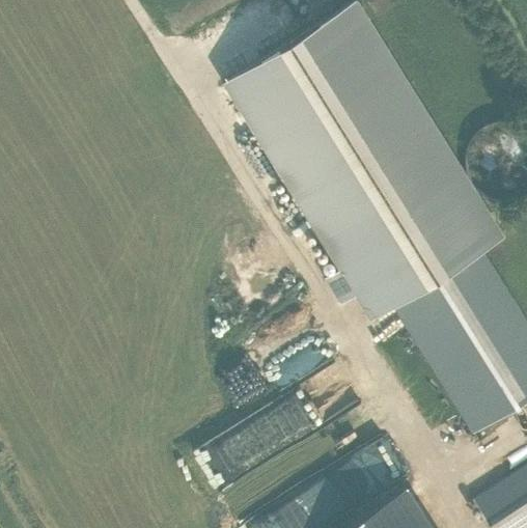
[(526,467),(476,501),(493,527),(526,527),(526,317),(487,253),(507,241),(360,3),(223,87),(340,276),(328,283),(343,308),(358,300),(373,325),(398,309),(475,433),(526,400),(526,467)]
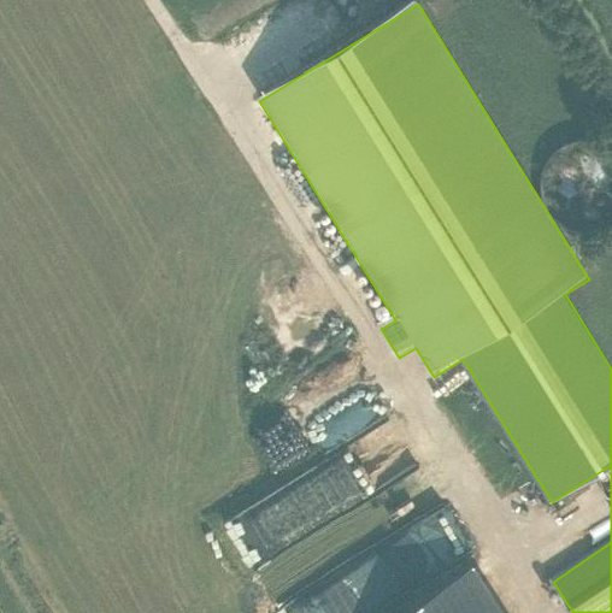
[(557,155),(548,170),(545,187),(547,204),(557,218),(570,229),(587,234),(604,231),(611,228),(611,145),(605,142),(587,140),(571,145),(557,155)]
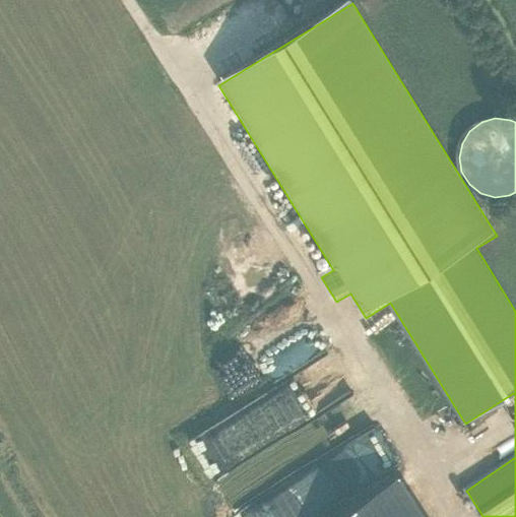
[(207,444),(217,446),(213,463),(243,468),(246,451),(253,452),(256,440),(236,436),(239,421),(224,417),(220,435),(209,432),(207,444)]
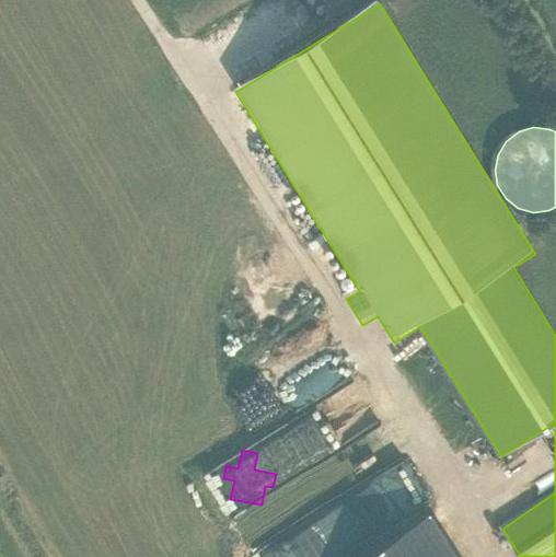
[(356,556),(378,545),(352,500),(258,552),(262,556),(356,556)]
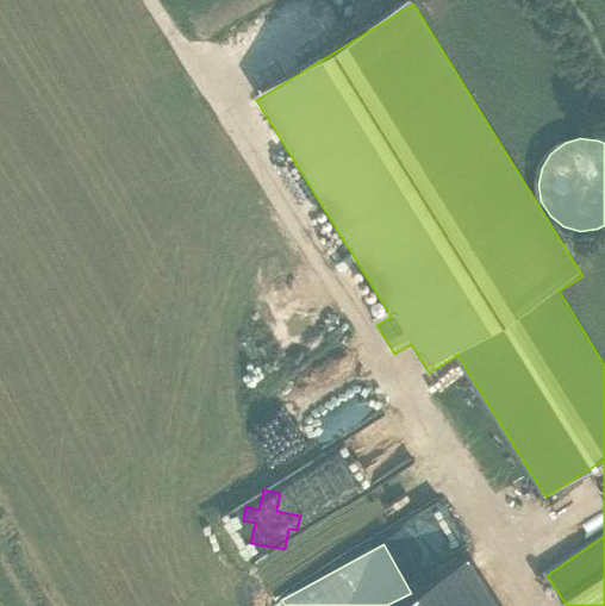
[(494,605),(467,562),(399,605),(494,605)]
